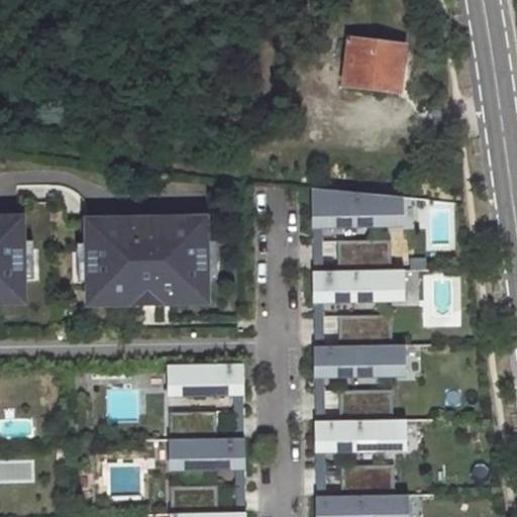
[(344,90),(399,96),(405,45),(350,38),(344,90)]
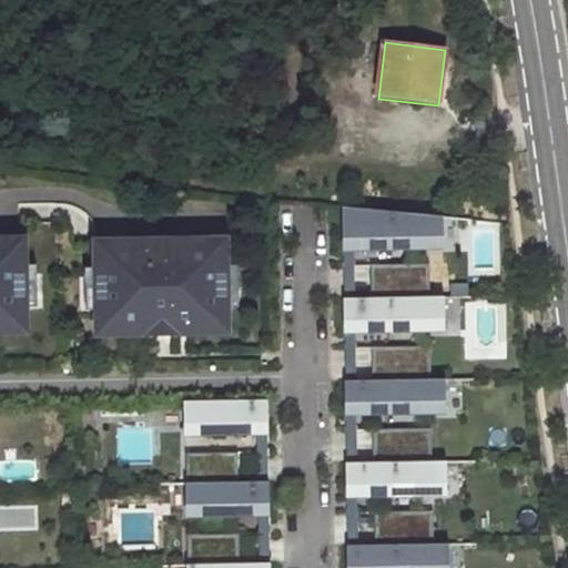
[(440,219),(342,209),(342,247),(353,247),(442,246),(440,219)]
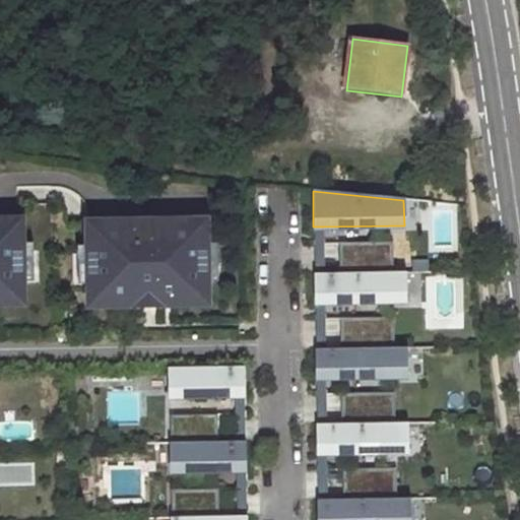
[(22,220),(0,220),(0,305),(23,305),(22,220)]
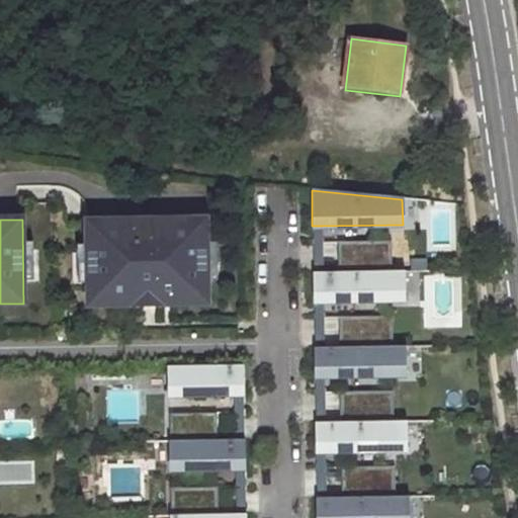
[(87,222),(88,306),(207,304),(205,220),(87,222)]
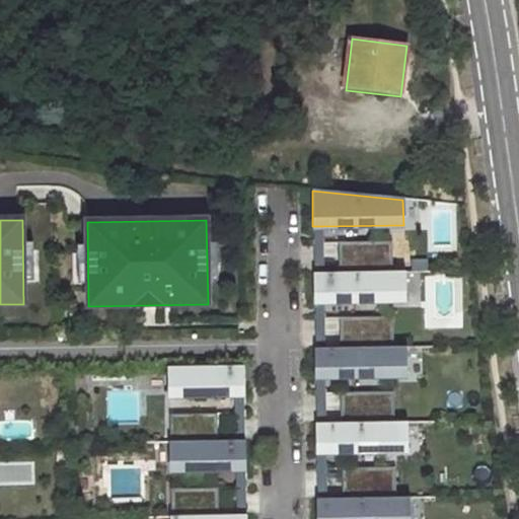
[(322,226),(312,226),(313,275),(323,275),(322,226)]
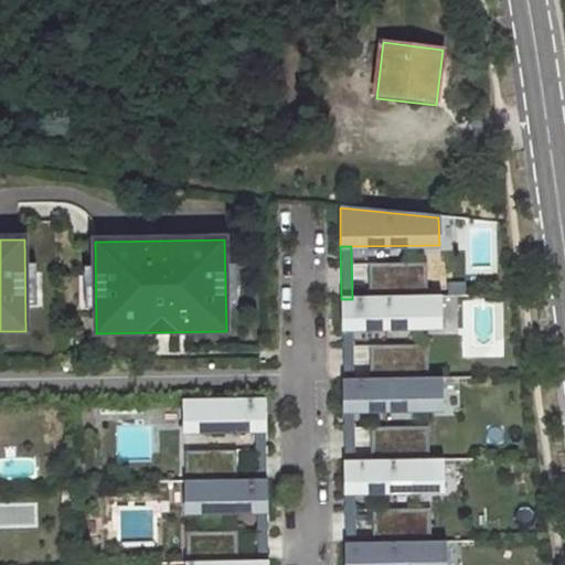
[(352,299),(341,299),(342,330),(353,330),(440,329),(440,297),(352,299)]
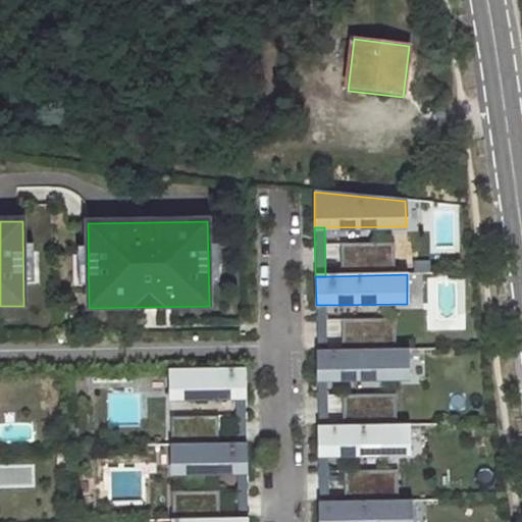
[(326,305),(316,305),(316,352),(326,352),(326,305)]
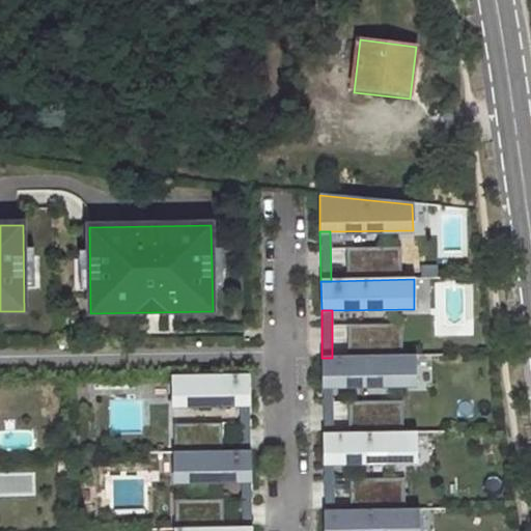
[(399,347),(399,325),(347,325),(347,348),(399,347)]
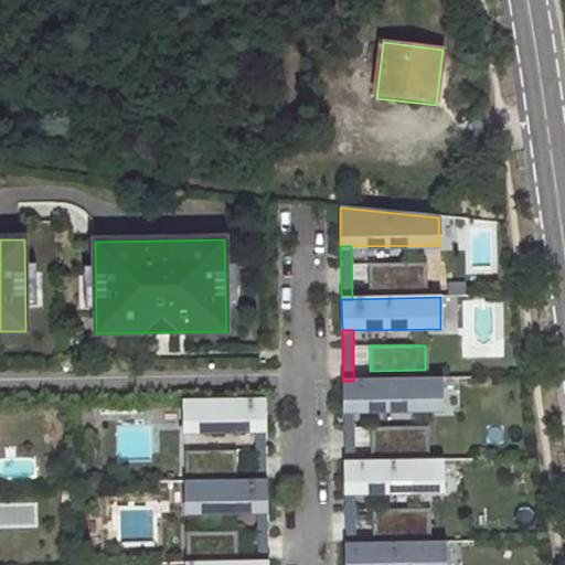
[(353,381),(342,381),(343,412),(354,411),(441,409),(441,379),(353,381)]
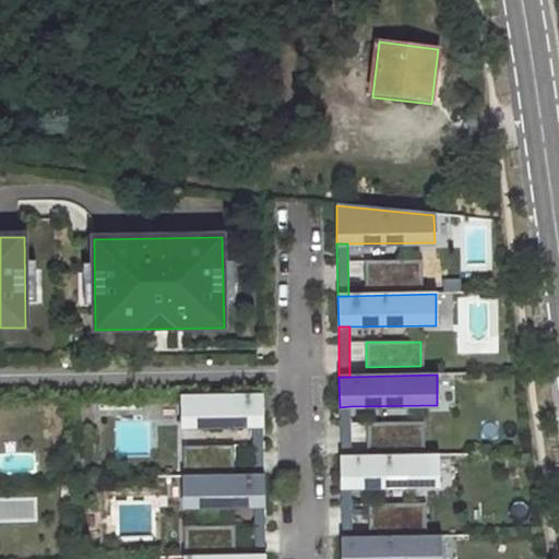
[(181,395),(181,427),(252,426),(263,425),(263,394),(181,395)]
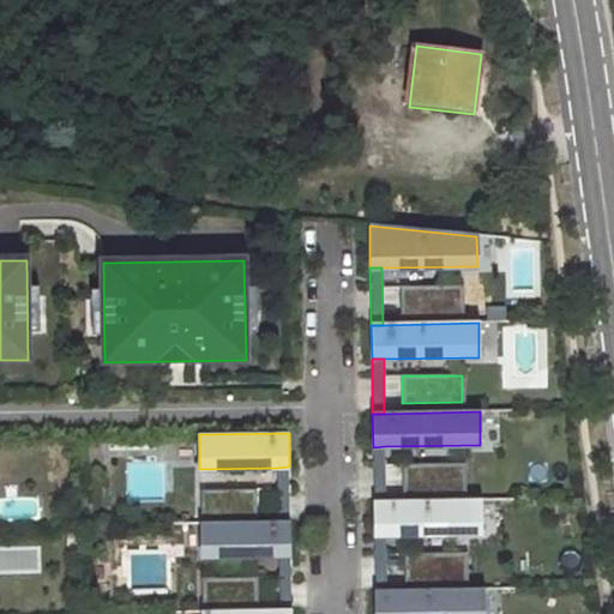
[(385,446),(373,447),(373,503),(385,501),(385,446)]
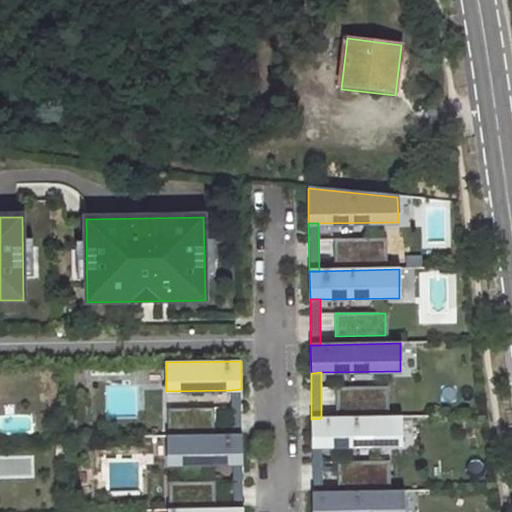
[(241,389),(231,390),(232,435),(242,435),(241,389)]
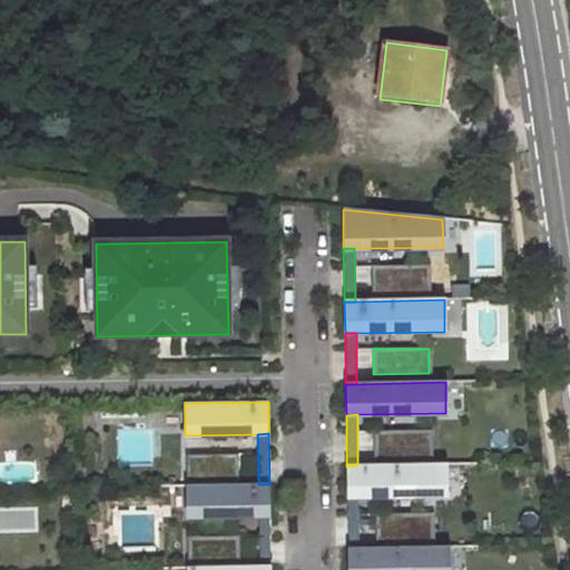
[(206,454),(187,455),(186,472),(206,471),(206,454)]
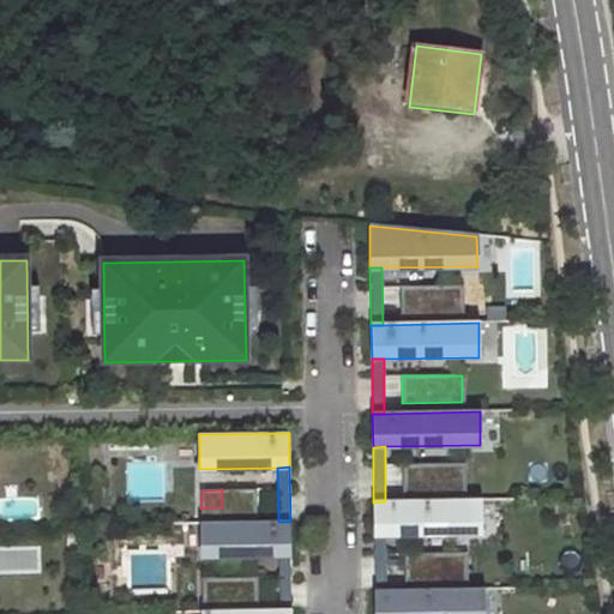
[(200,509),(202,523),(257,522),(257,489),(222,489),(222,507),(200,509)]
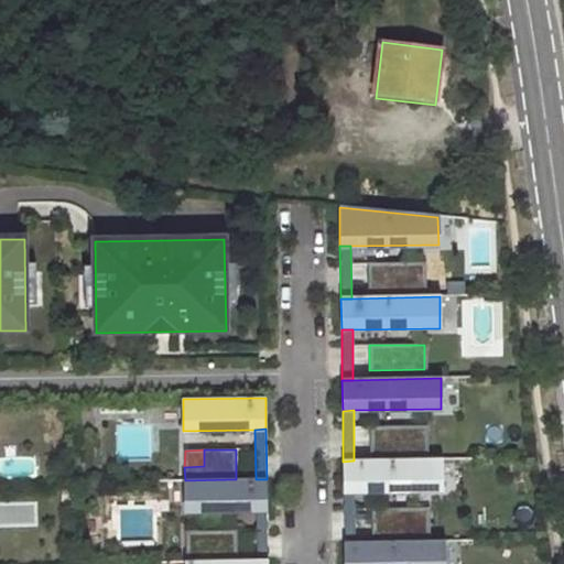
[(343,462),(344,491),(355,491),(443,490),(443,459),(354,461),(343,462)]
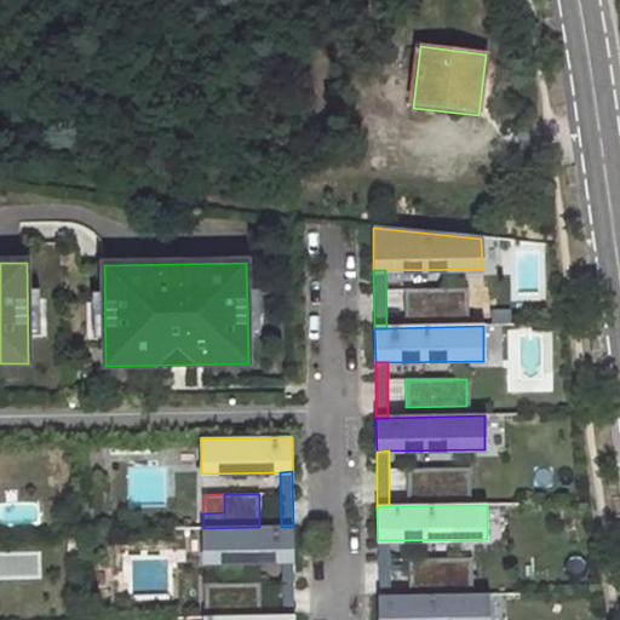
[(202,528),(204,562),(281,561),(293,561),(293,527),(281,527),(259,527),(204,528),(202,528)]
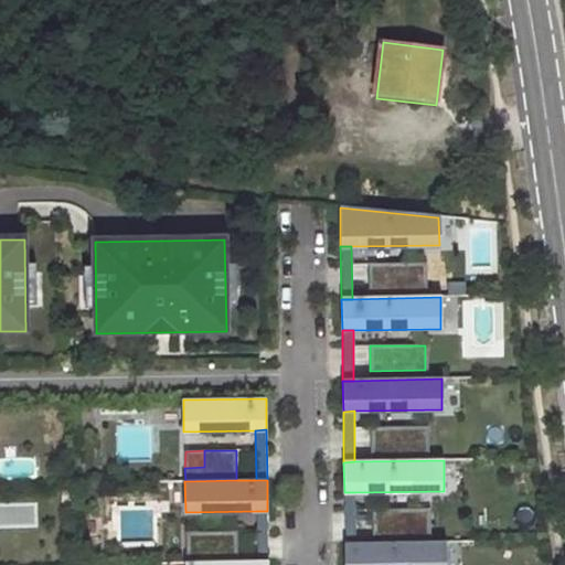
[(355,492),(344,492),(345,544),(356,543),(355,492)]
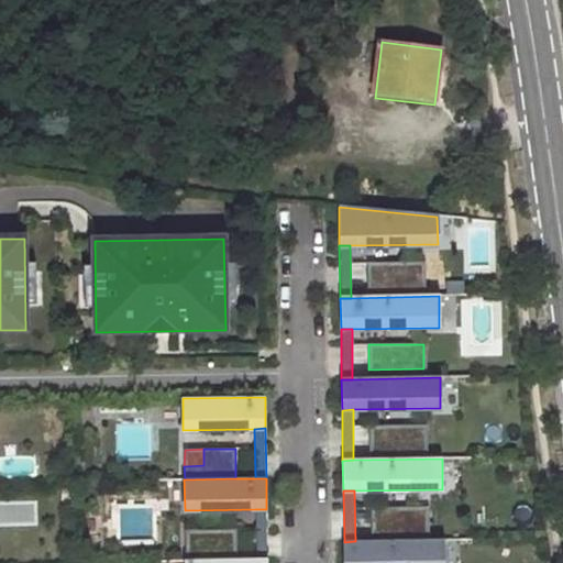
[(379,532),(427,529),(426,508),(378,511),(379,532)]
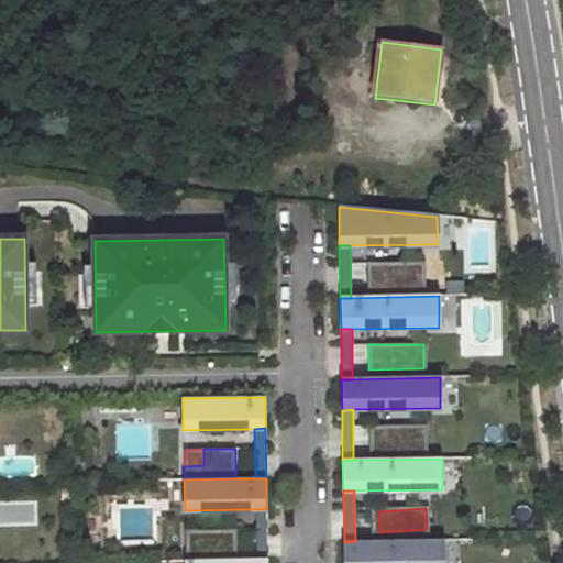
[(266,509),(255,509),(256,559),(267,559),(266,509)]
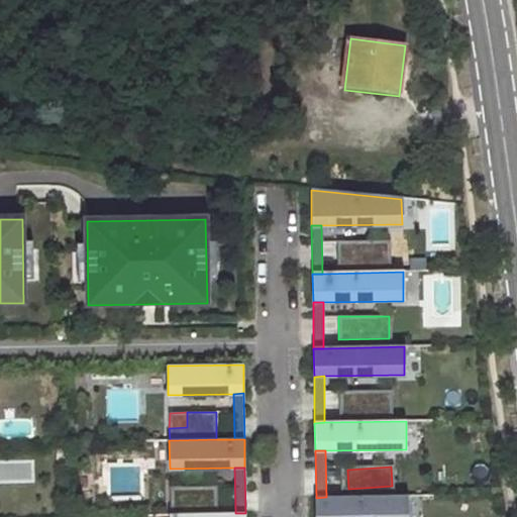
[(326,497),(316,498),(316,516),(407,516),(407,496),(326,497)]
